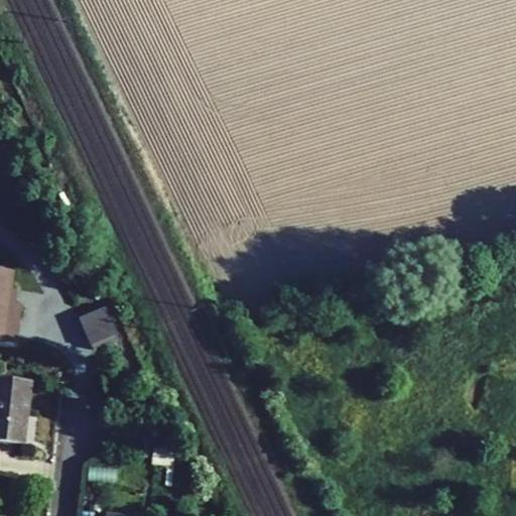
[(83,321),(93,350),(121,340),(112,311),(83,321)]
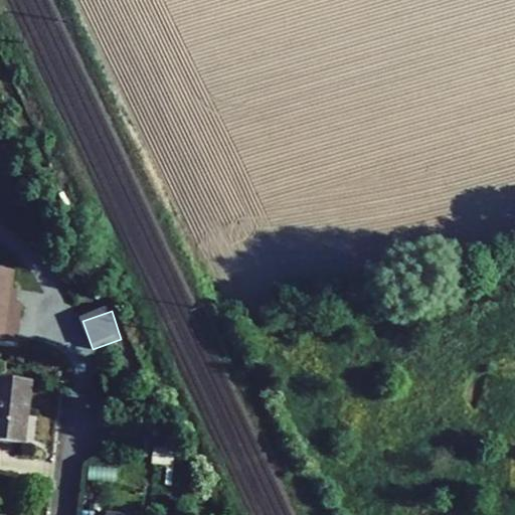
[(0,355),(0,419),(8,420),(14,357),(0,355)]
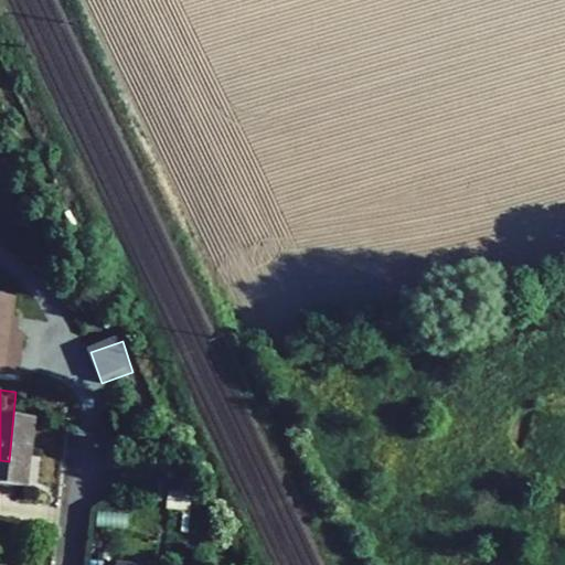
[(168,508),(189,510),(190,491),(170,490),(168,508)]
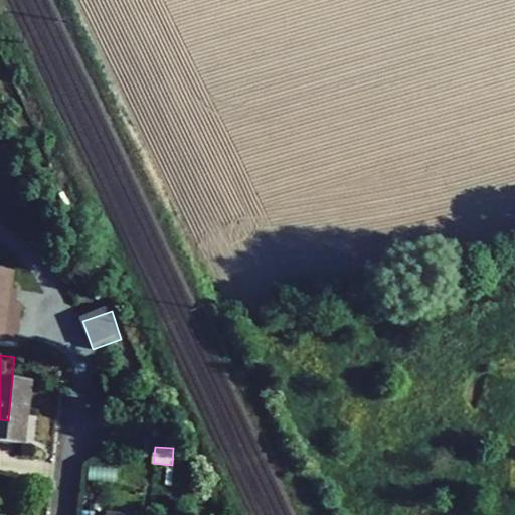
[(84,503),(83,514),(130,514),(132,506),(84,503)]
